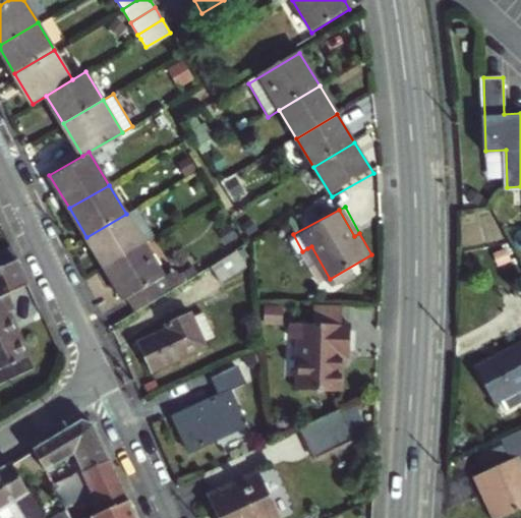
[(126,214),(87,237),(105,267),(145,243),(126,214)]
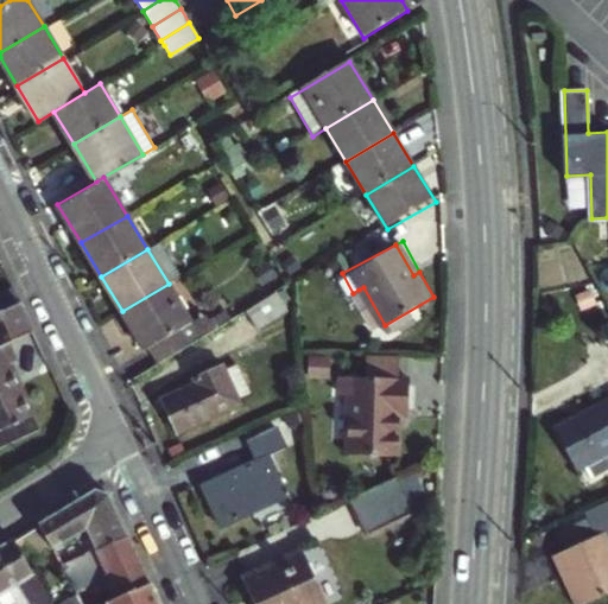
[(162,360),(221,325),(215,317),(209,320),(204,313),(191,322),(169,284),(122,311),(146,349),(153,345),(162,360)]
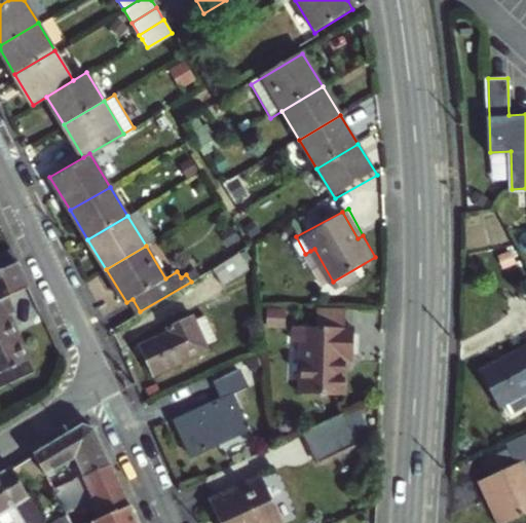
[(0,298),(6,295),(27,286),(9,247),(0,250),(0,298)]
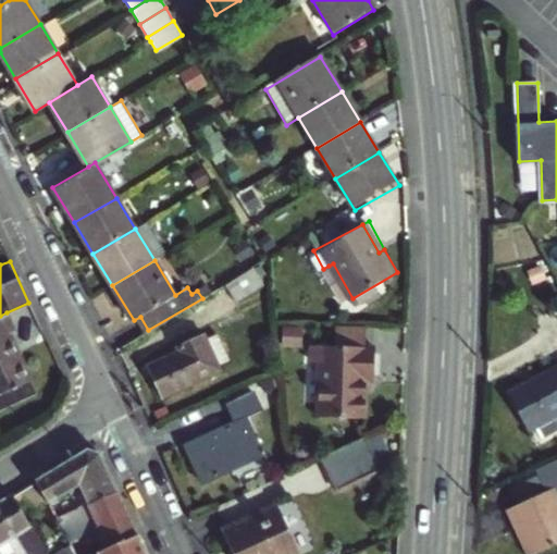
[(333,263),(329,266),(348,302),(353,298),(333,263)]
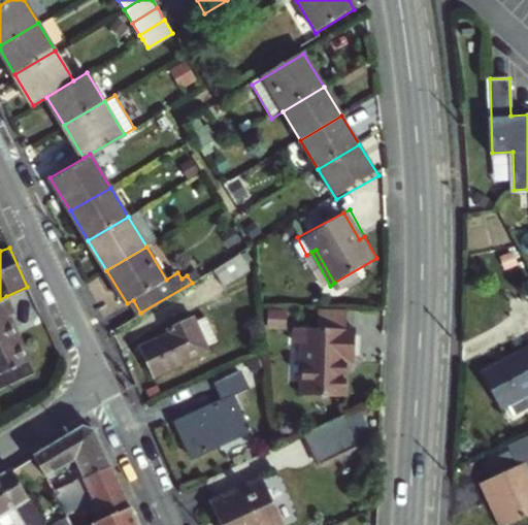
[(226,286),(252,271),(242,256),(217,270),(226,286)]
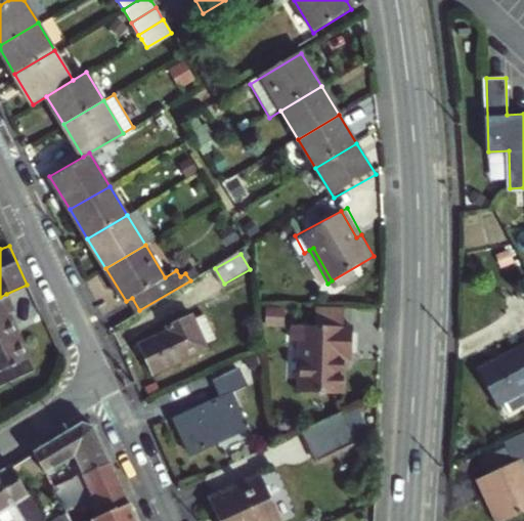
[(6,294),(0,297),(0,366),(28,355),(6,310),(13,308),(6,294)]
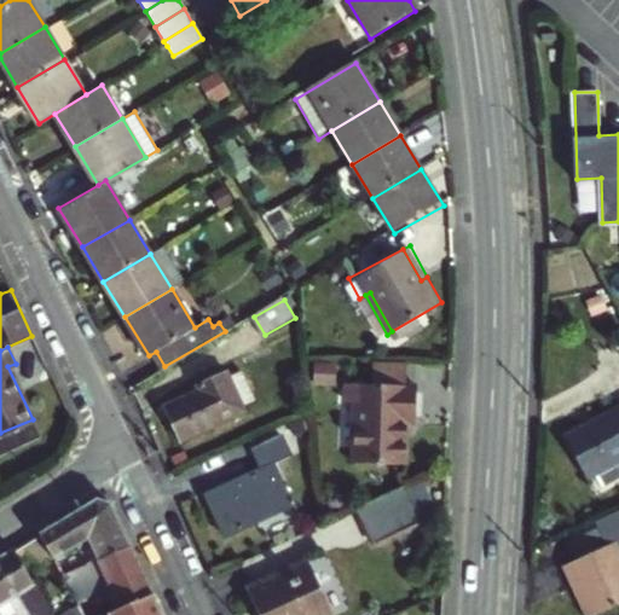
[(374,382),(406,383),(408,358),(375,358),(374,382)]
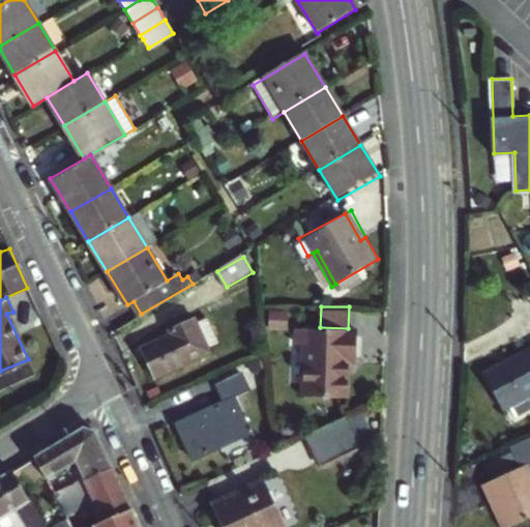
[(171,333),(143,346),(155,374),(208,349),(206,344),(196,321),(193,316),(168,327),(171,333)]
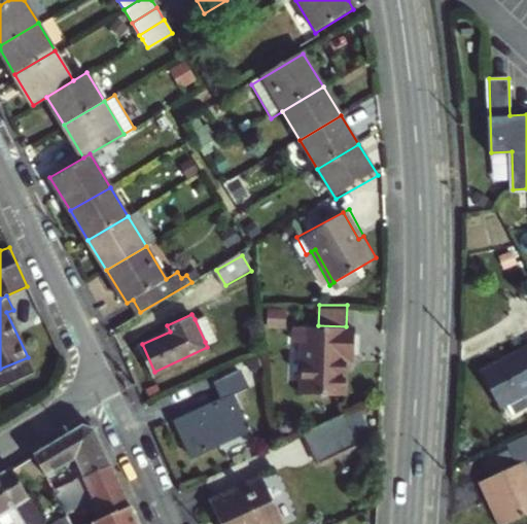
[(204,315),(195,319),(205,342),(215,338),(204,315)]
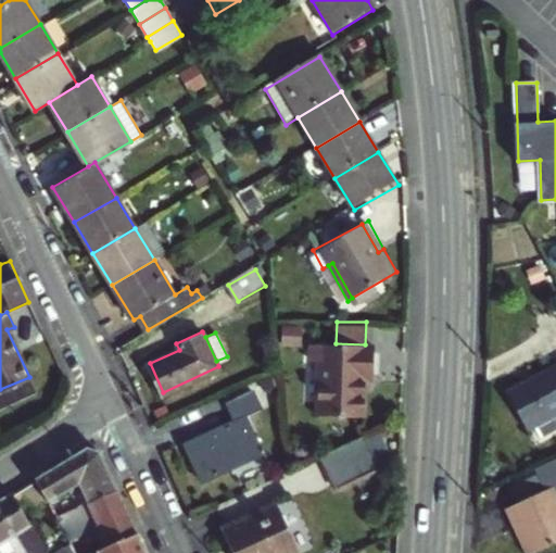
[(336,343),(311,342),(310,360),(318,360),(316,413),(364,415),(366,379),(370,379),(373,346),(365,344),(336,343)]
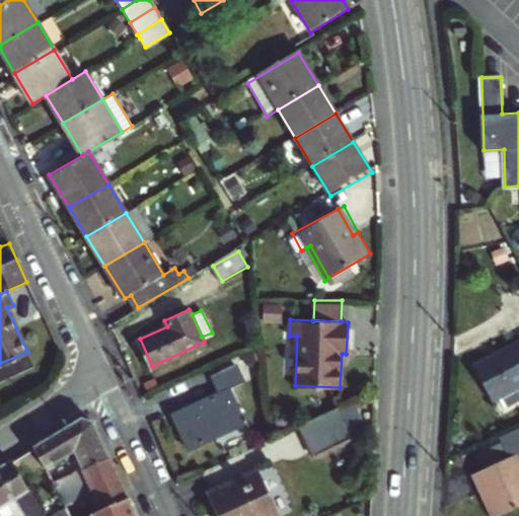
[(518,338),(472,360),(490,397),(496,395),(501,408),(518,398),(518,338)]
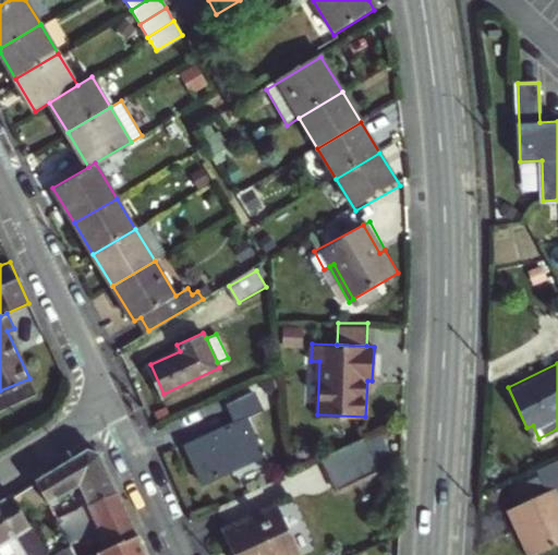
[(237,421),(186,445),(203,481),(266,450),(247,412),(262,406),(256,391),(229,403),(237,421)]
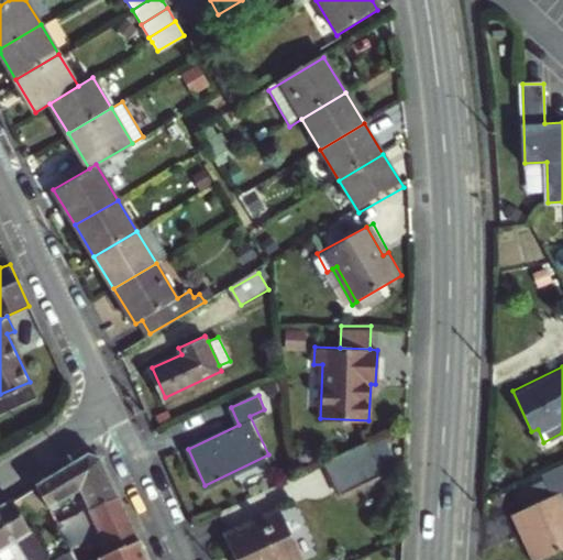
[(367,440),(327,460),(341,492),(382,472),(367,440)]
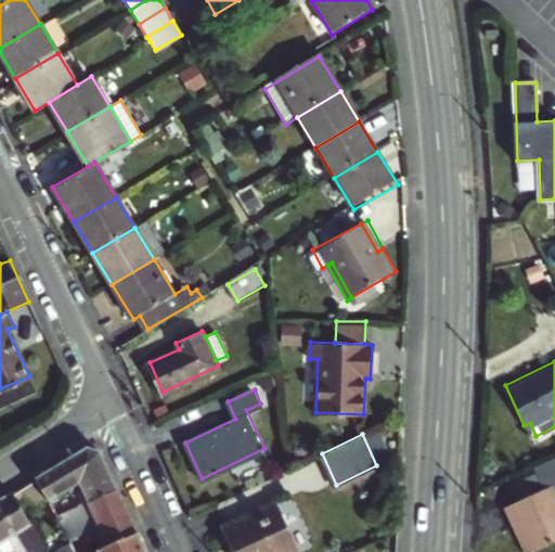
[(33,476),(57,517),(117,489),(98,449),(84,446),(33,476)]
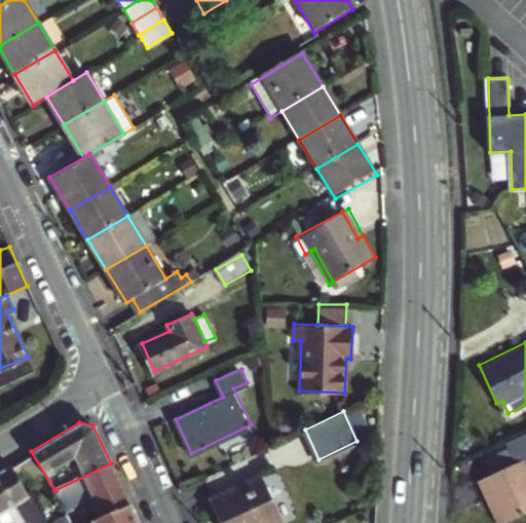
[(69,522),(63,509),(54,490),(31,451),(9,465),(44,522),(69,522)]
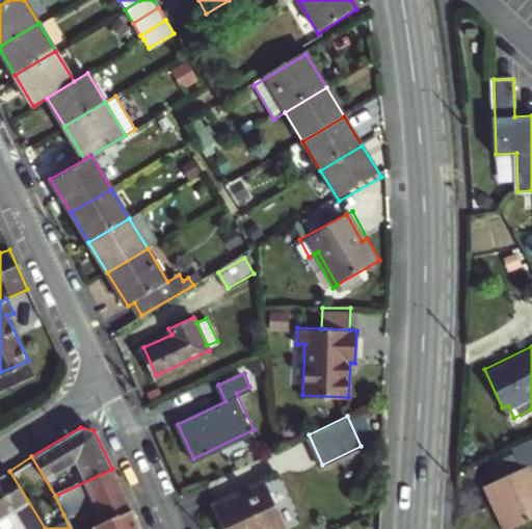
[(483,486),(491,503),(494,502),(507,528),(531,517),(531,477),(527,466),(483,486)]
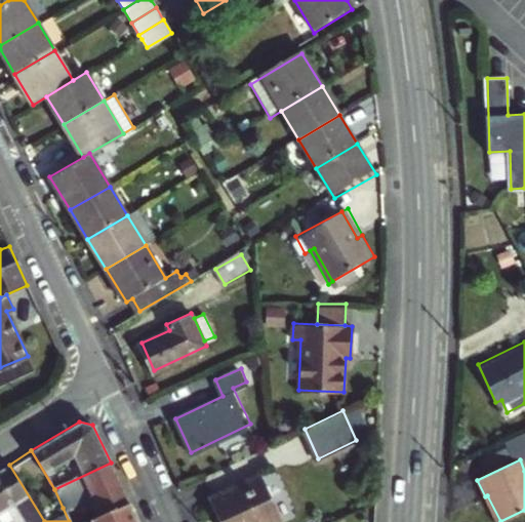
[(54,489),(63,508),(91,495),(101,514),(129,502),(111,463),(54,489)]
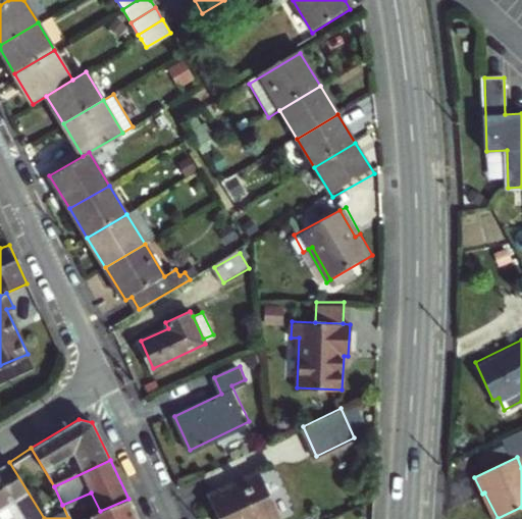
[(44,518),(9,462),(0,466),(0,518),(20,518),(23,517),(24,518),(44,518)]
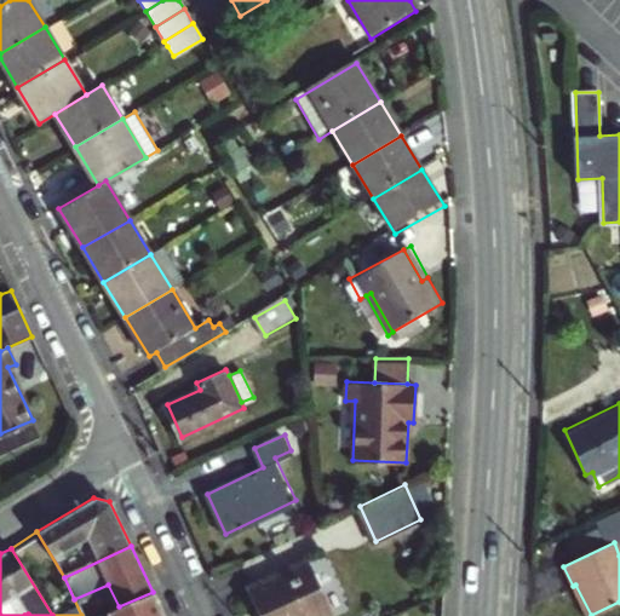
[(305,559),(248,587),(260,615),(332,615),(305,559)]
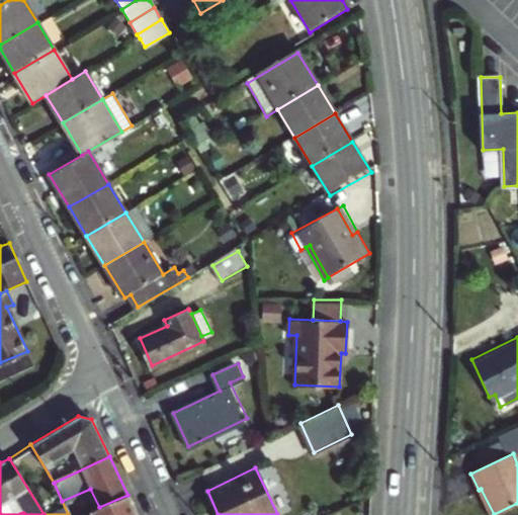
[(137,514),(127,495),(99,507),(80,514),(137,514)]
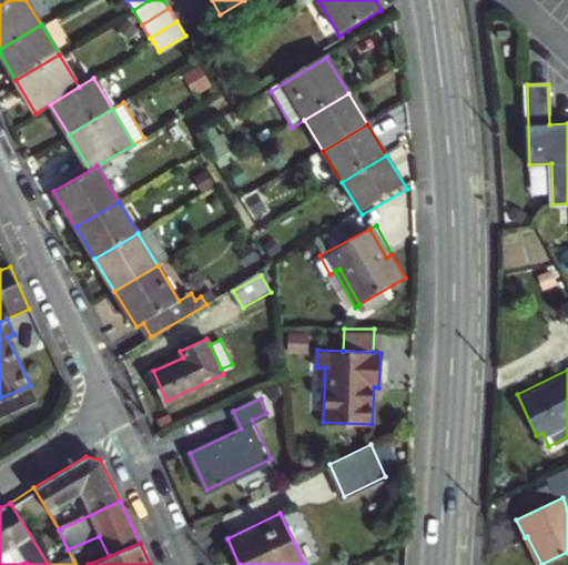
All buildings are outlined.
